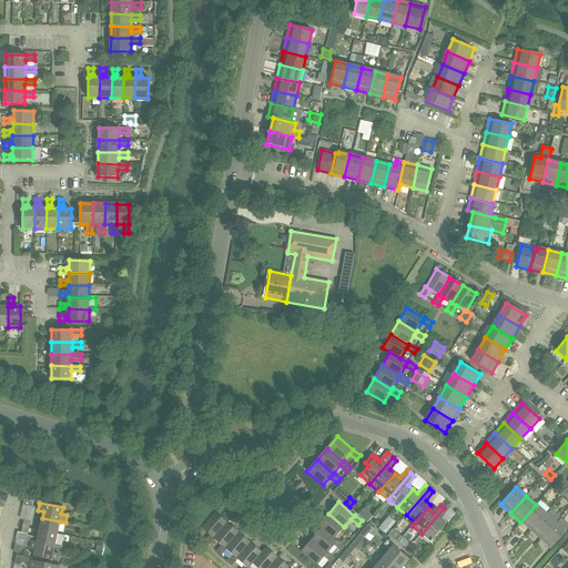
[(531,531),(546,514),(536,505),(520,523),(531,531)]
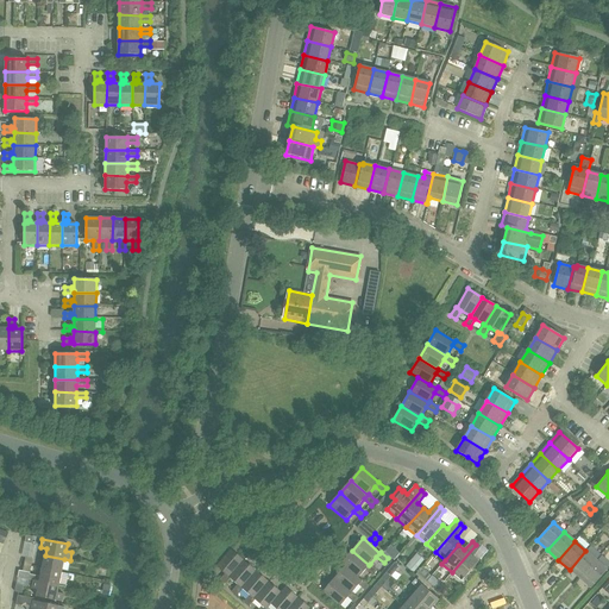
[(476,545),(452,572),(462,582),(479,562),(473,557),(481,548),(476,545)]
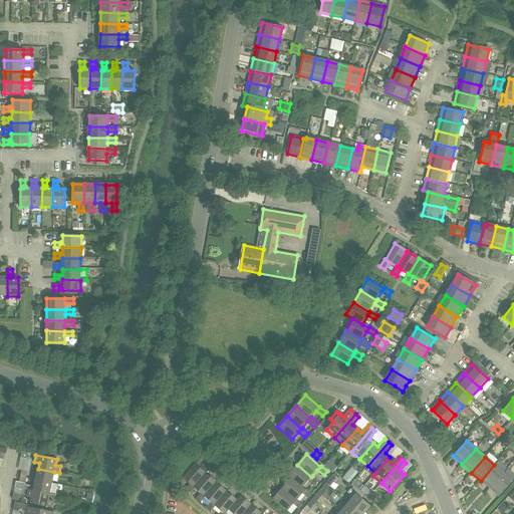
[(189,494),(194,488),(207,474),(195,464),(183,478),(190,485),(185,491),(189,494)]
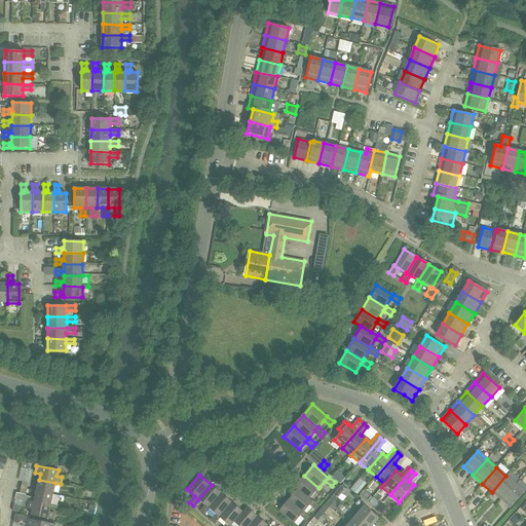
[(339,483),(340,484),(345,478),(341,475),(339,477),(336,481),(339,483)]
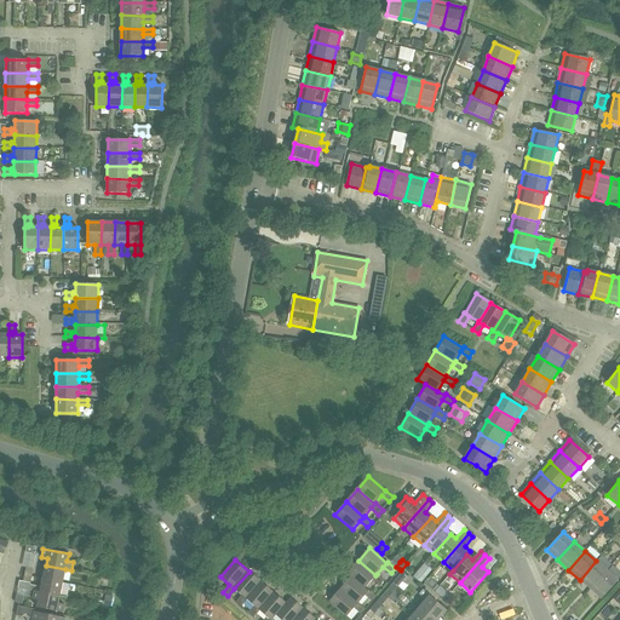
[(359,561),(348,574),(351,577),(365,589),(372,579),(380,586),(384,581),(377,574),(375,575),(359,561)]
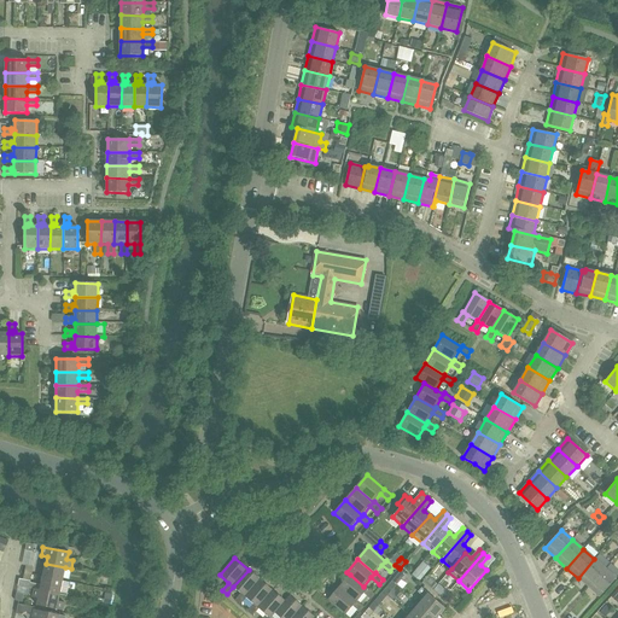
[(594,559),(578,578),(589,588),(606,569),(594,559)]
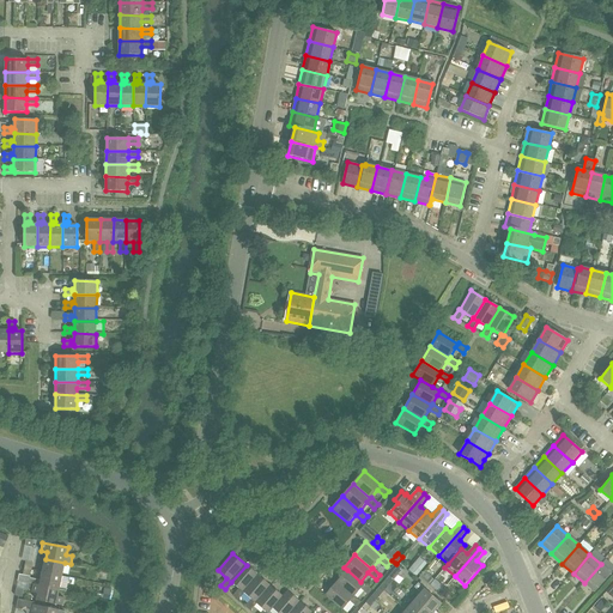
[(65,563),(46,559),(43,572),(62,576),(65,563)]
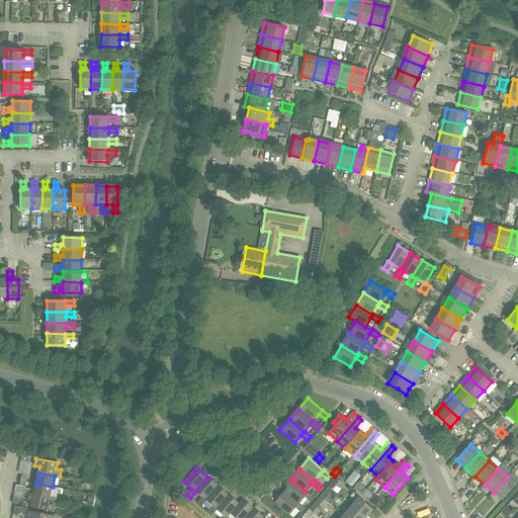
[(348,479),(345,482),(351,488),(356,482),(349,477),(348,479)]
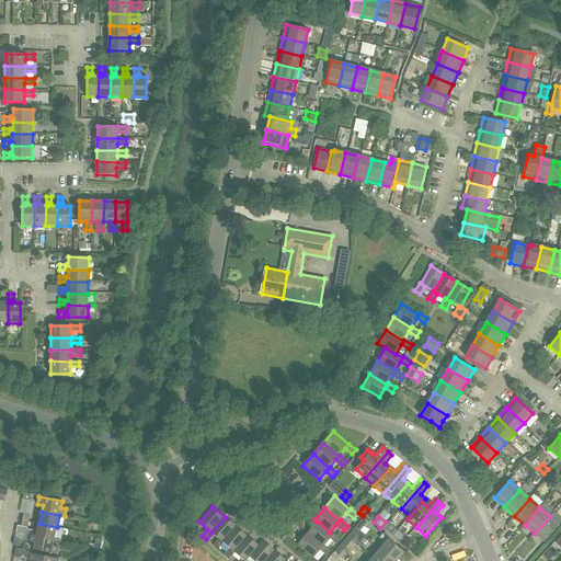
[(550,516),(535,534),(545,542),(560,525),(550,516)]
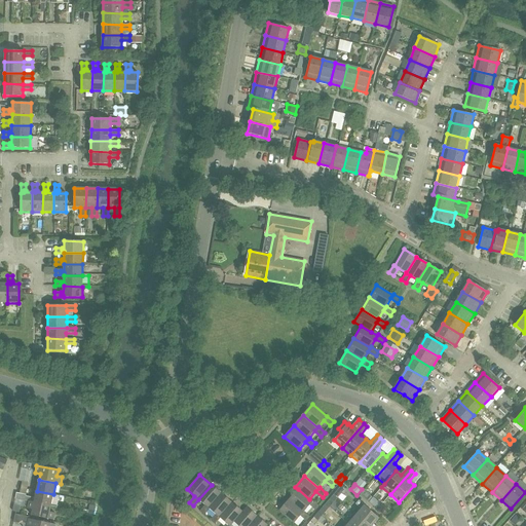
[(222,494),(212,485),(198,499),(205,505),(199,512),(203,515),(210,509),(222,494)]
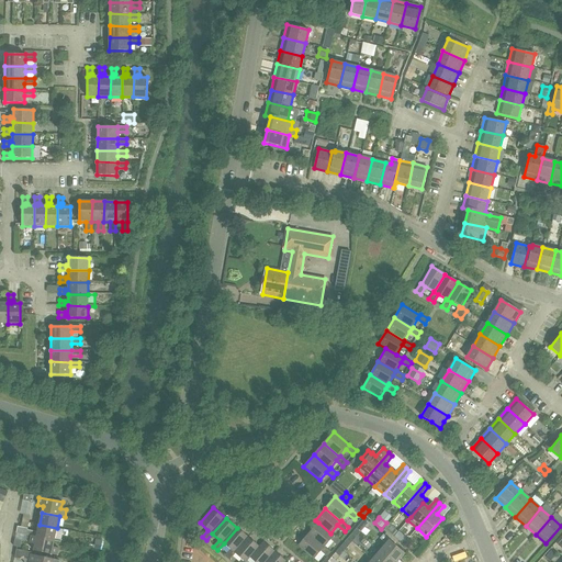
[(356,529),(360,532),(369,523),(364,519),(356,529)]
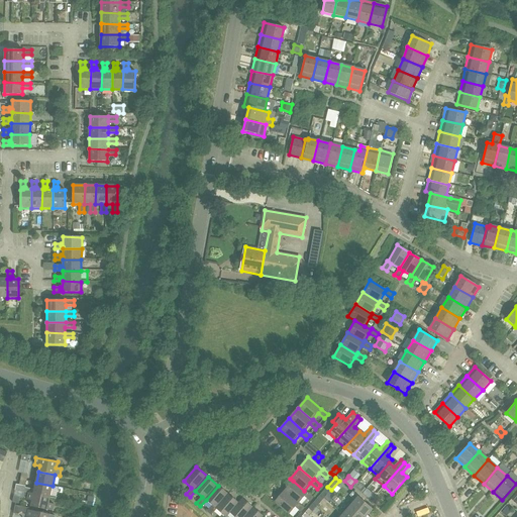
[(293,481),(284,492),(298,504),(299,503),(304,496),(310,502),(314,498),(308,492),(307,493),(304,491),(293,481)]
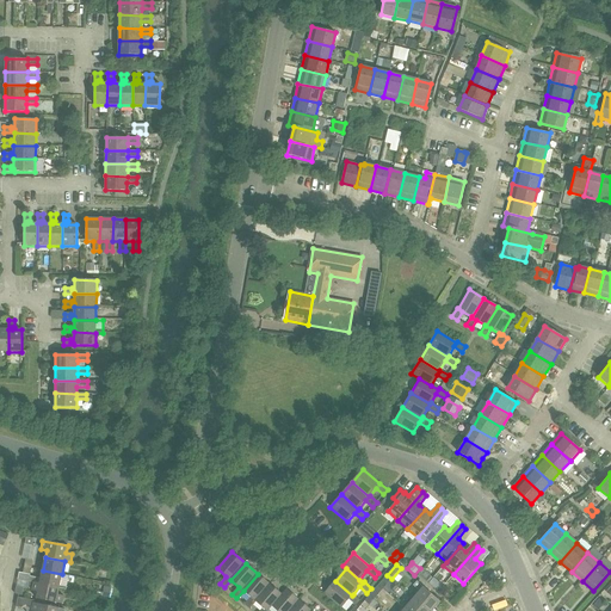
[(425,581),(430,575),(424,569),(419,575),(425,581)]
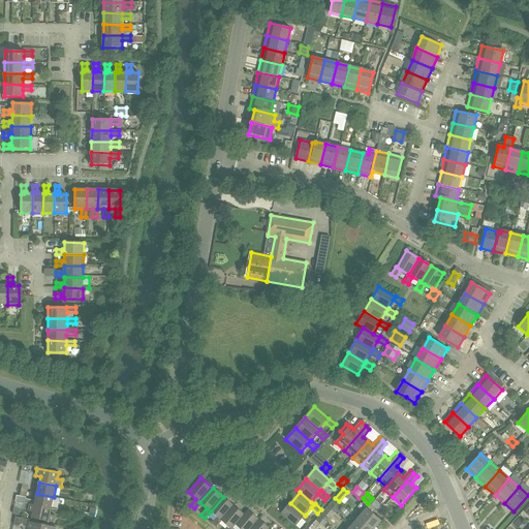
[(54,497),(37,494),(34,505),(51,508),(54,497)]
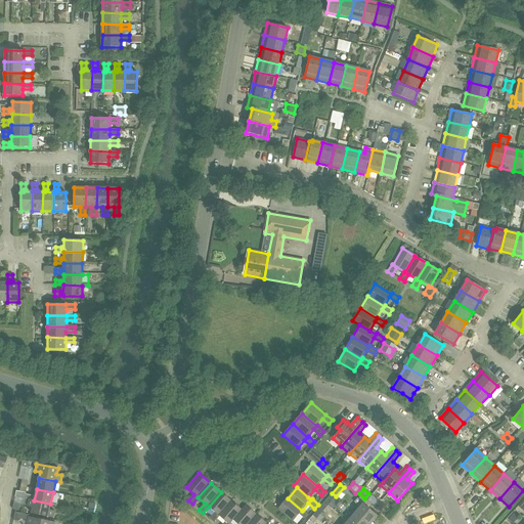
[(232,501),(221,492),(209,507),(215,512),(210,519),(214,522),(219,516),(232,501)]
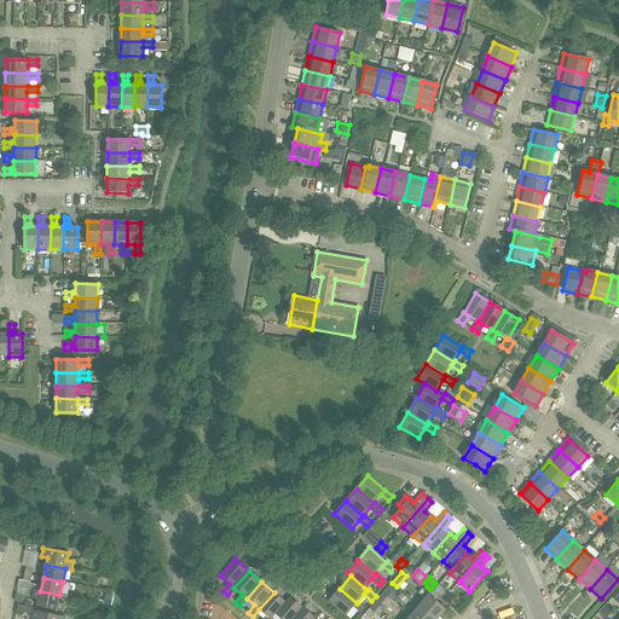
[(397,586),(392,583),(383,594),(388,597),(397,586)]
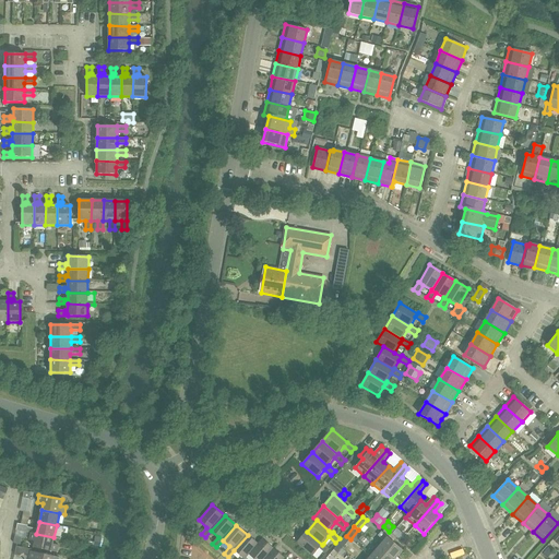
[(406,536),(396,528),(392,534),(401,542),(406,536)]
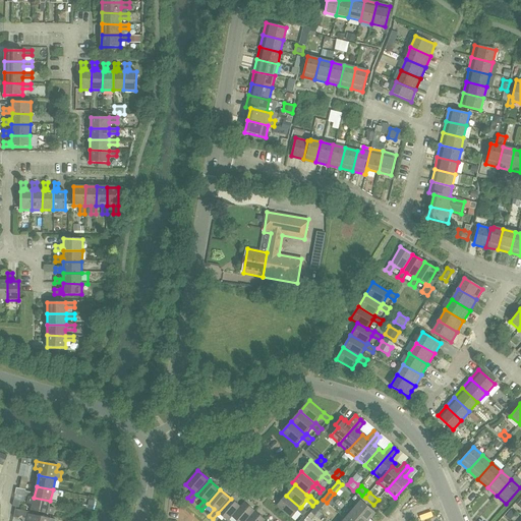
[(301,507),(300,508),(286,496),(277,506),(291,519),(297,511),(303,516),(307,512),(301,507)]
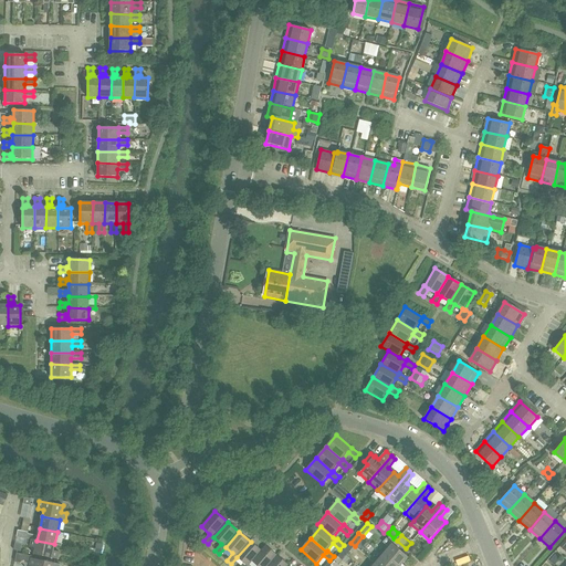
[(54,544),(37,541),(31,540),(30,547),(35,548),(34,555),(58,559),(59,553),(53,551),(54,544)]
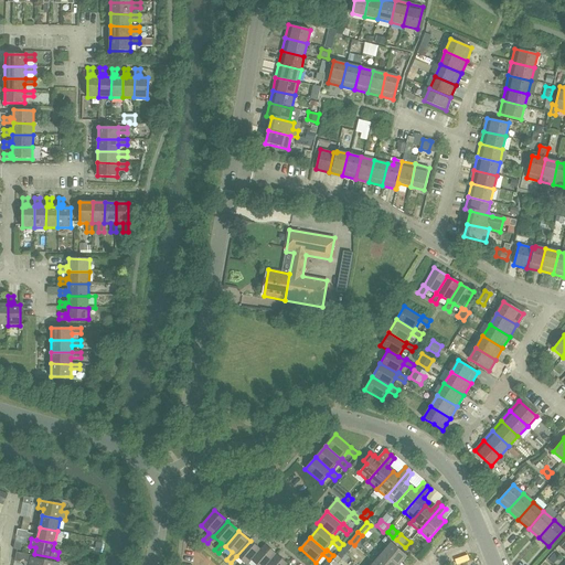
[(388,546),(383,553),(396,564),(400,564),(406,556),(385,539),(383,541),(388,546)]
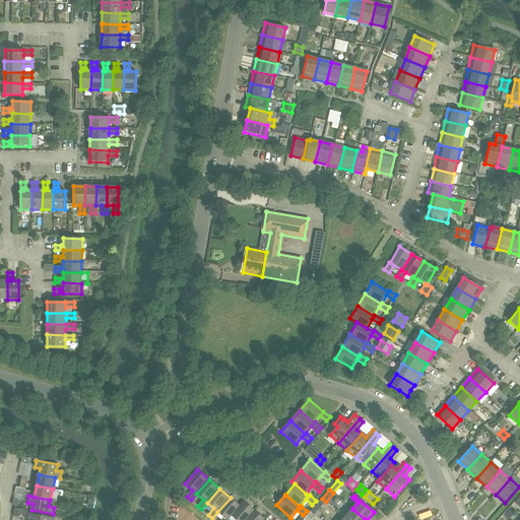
[(228,519),(232,516),(240,506),(231,498),(217,512),(224,517),(221,519),(228,519)]
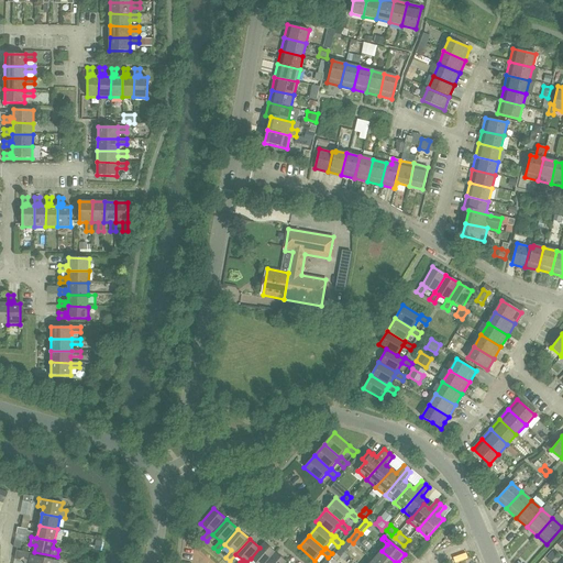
[(340,549),(344,552),(353,543),(349,540),(340,549)]
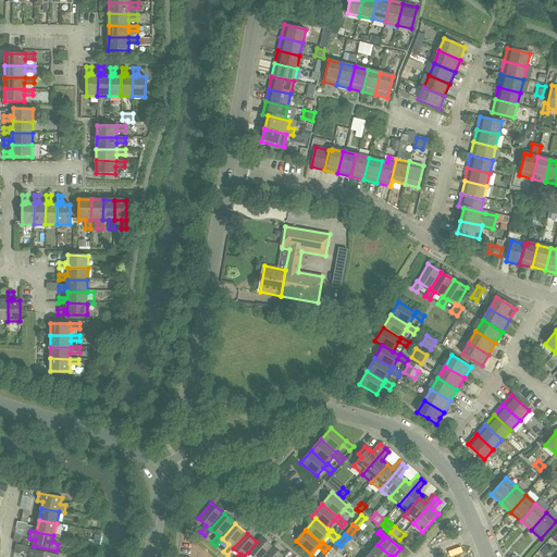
[(264,556),(274,547),(261,536),(257,542),(248,553),(252,556),(264,556)]
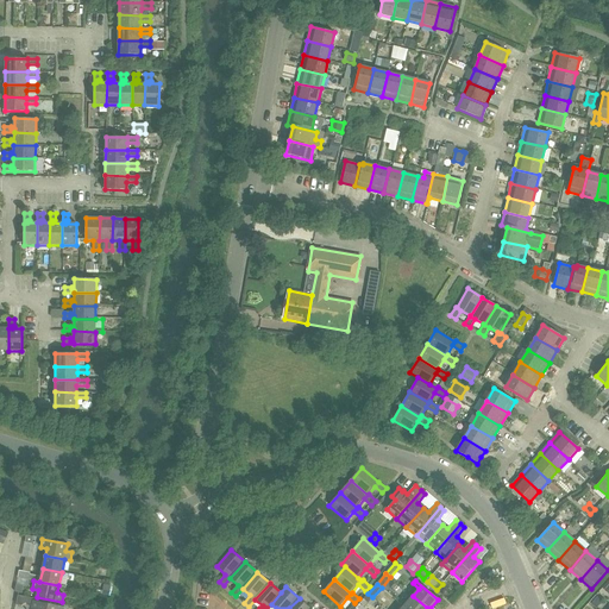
[(63,608),(64,607),(58,606),(33,601),(33,598),(18,595),(16,604),(23,606),(26,603),(32,604),(32,608),(63,608)]
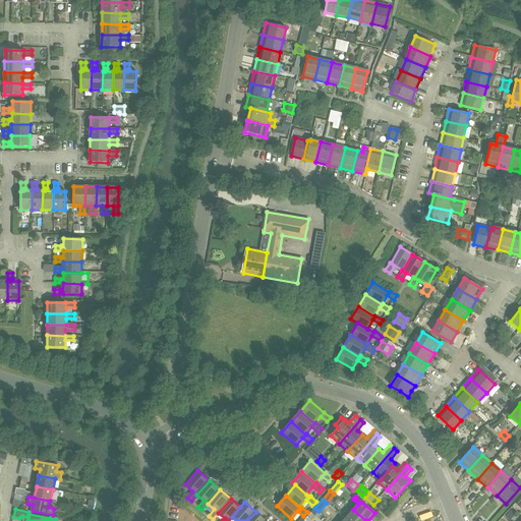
[(345,519),(347,520),(365,520),(353,510),(345,519)]
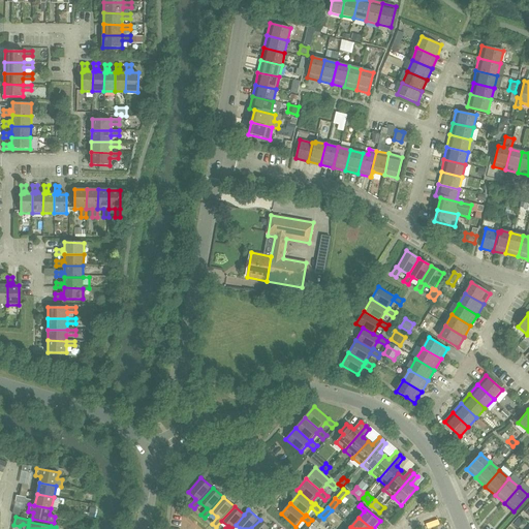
[(270,528),(260,520),(251,528),(270,528)]
